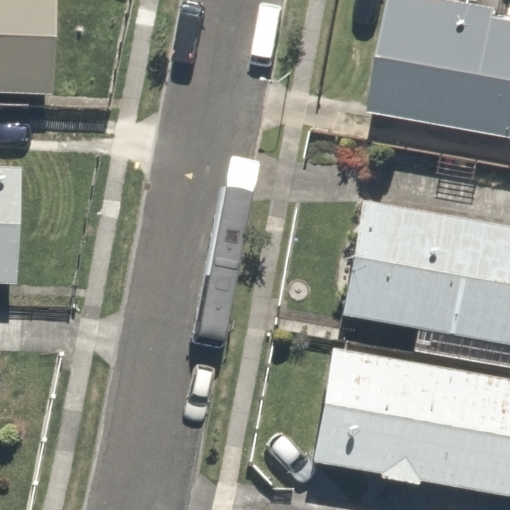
[(0,0),(0,93),(49,95),(51,0),(0,0)]
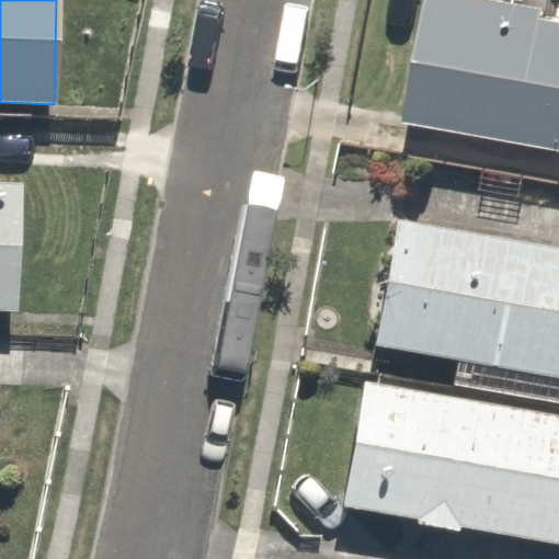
[(558,10),(506,0),(433,0),(410,116),(558,145),(558,10)]
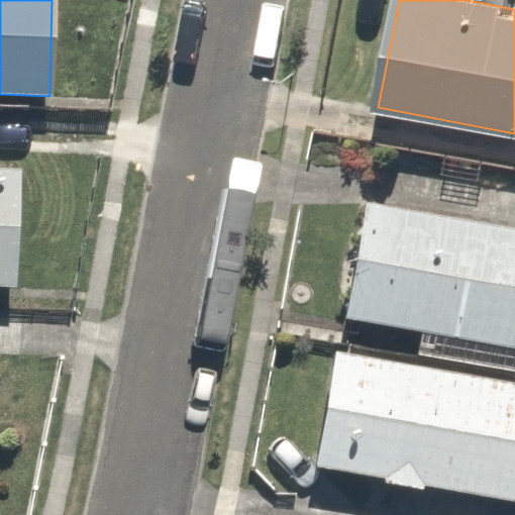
[(0,294),(16,295),(24,178),(0,176),(0,294)]
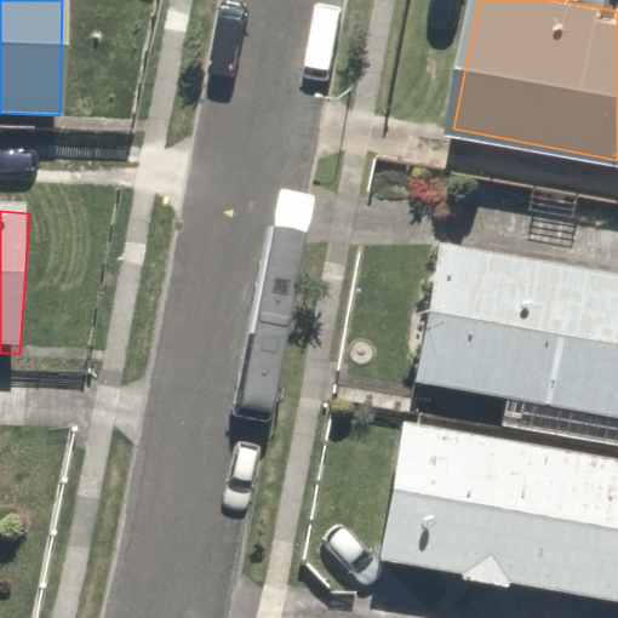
[(617,273),(441,240),(415,381),(617,419),(617,273)]
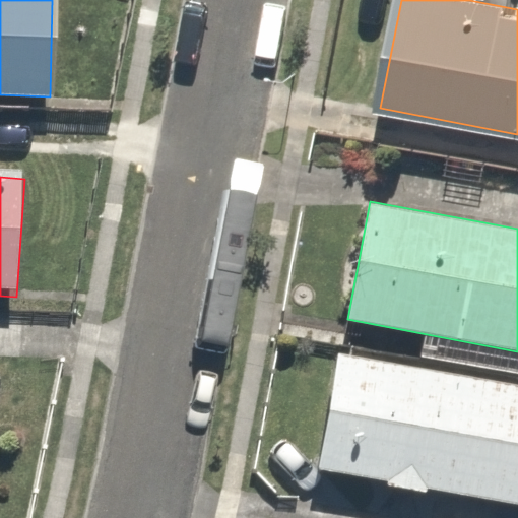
[(517,385),(339,353),(319,469),(517,504),(517,385)]
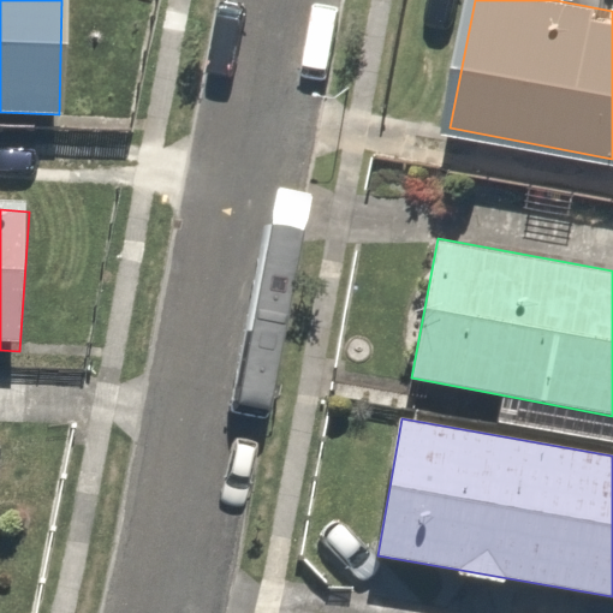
All buildings are outlined.
